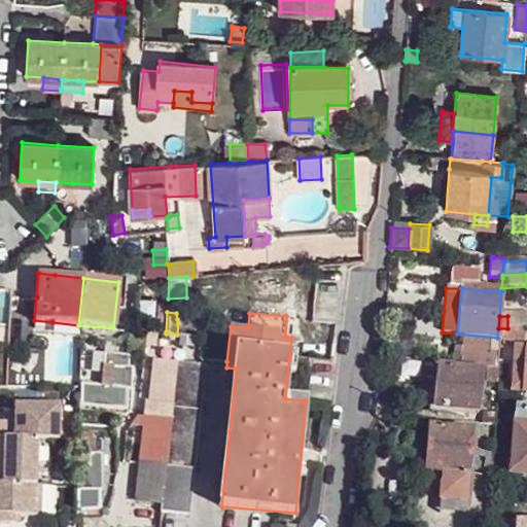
[(516,316),(516,328),(524,327),(524,316),(516,316)]
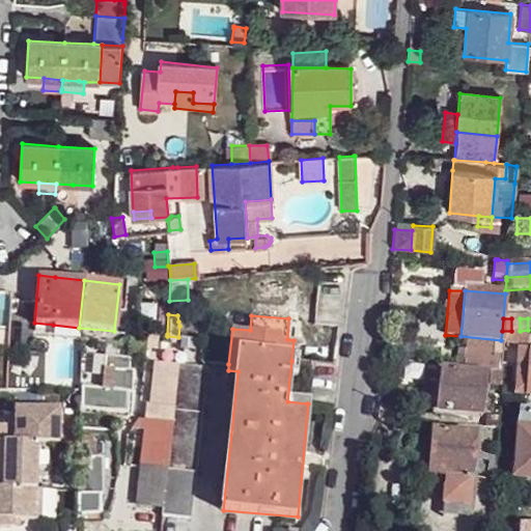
[(53,325),(52,332),(80,336),(79,328),(53,325)]
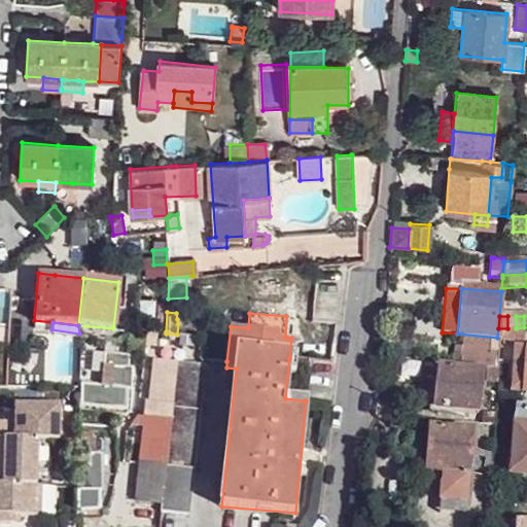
[(497,338),(497,340),(523,339),(524,327),(516,328),(507,328),(498,328),(497,338)]
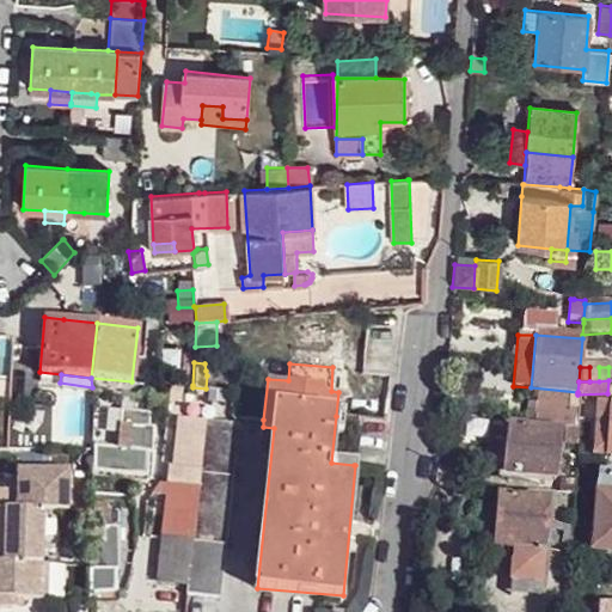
[(611,404),(593,404),(589,453),(611,456),(611,404)]
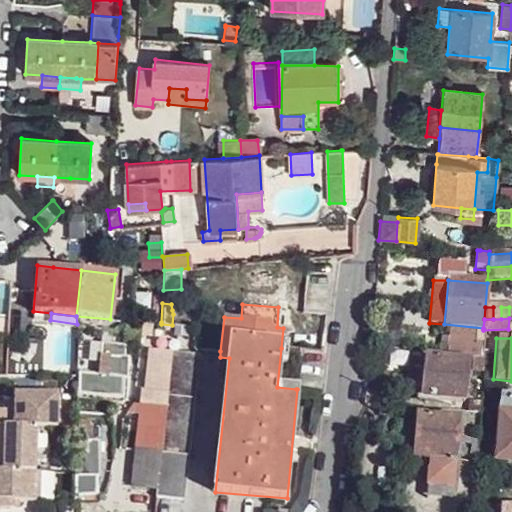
[(449,341),(448,356),(470,358),(481,359),(482,350),(482,344),(449,341)]
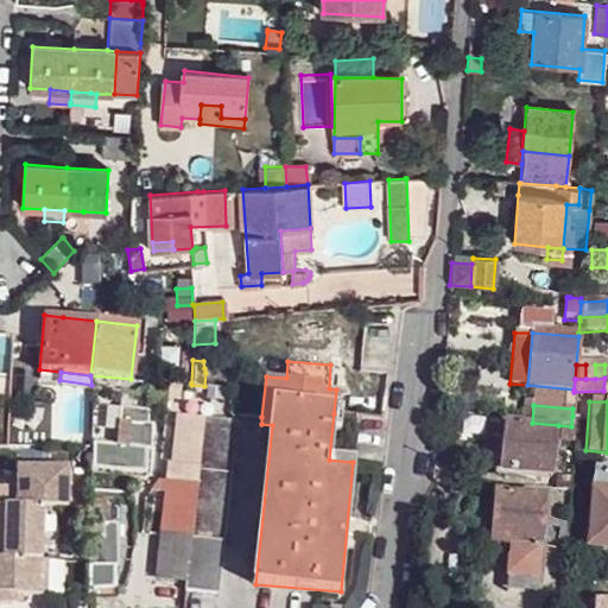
[(118,407),(113,444),(89,442),(90,460),(92,468),(144,473),(145,449),(145,448),(134,447),(135,424),(146,425),(146,424),(146,410),(118,407)]
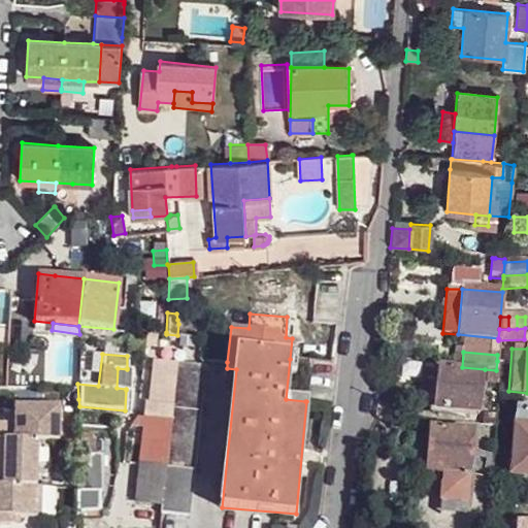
[(179,362),(157,359),(151,405),(159,405),(160,401),(173,403),(179,362)]
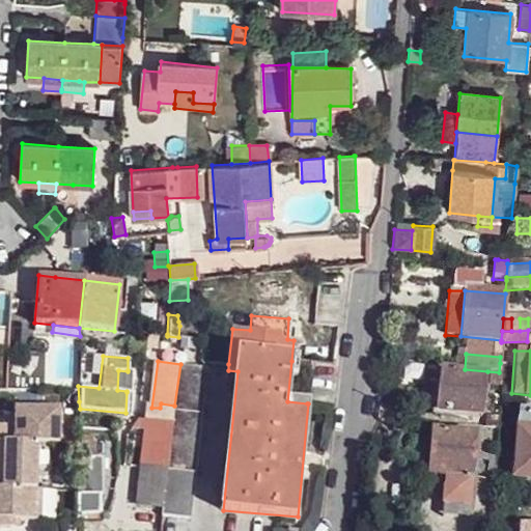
[(206,366),(180,364),(174,406),(173,421),(168,470),(164,509),(163,515),(190,518),(206,366)]
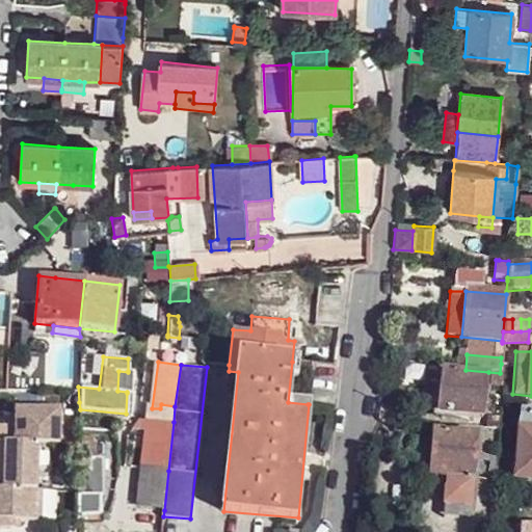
[(118,371),(117,391),(127,392),(127,393),(131,393),(132,370),(128,371),(128,372),(118,371)]
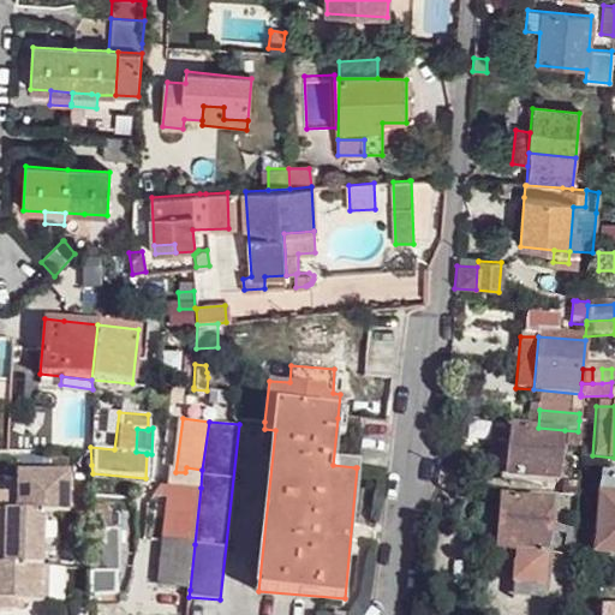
[(509,429),(507,477),(556,481),(560,434),(509,429)]
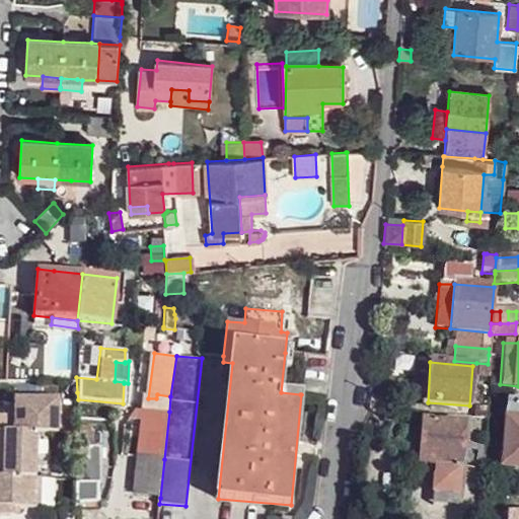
[(476,363),(475,376),(488,378),(489,375),(487,374),(487,373),(488,364),(476,363)]
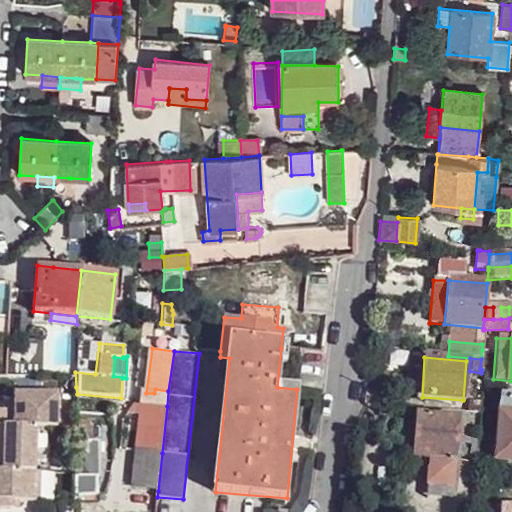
[(146,393),(144,404),(167,406),(168,391),(155,389),(154,393),(146,393)]
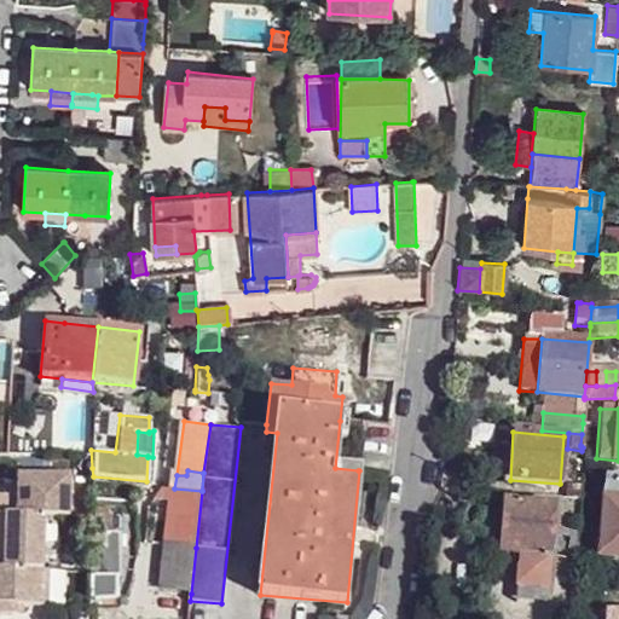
[(68,516),(69,478),(13,476),(12,497),(13,515),(44,516),(68,516)]
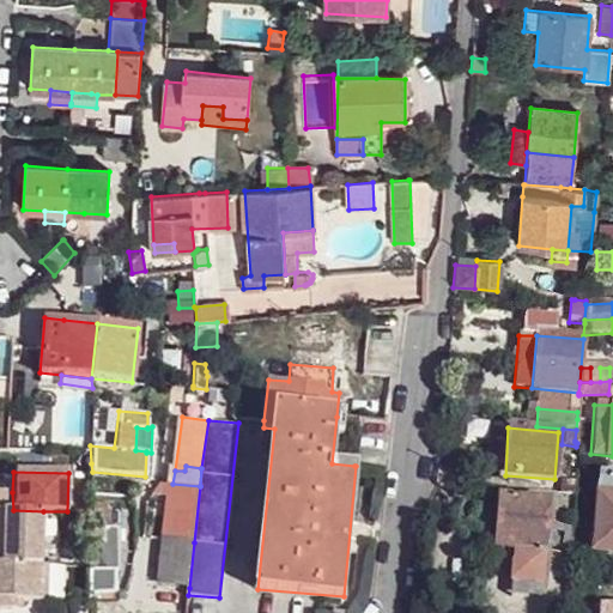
[(612,473),(598,473),(592,551),(612,552),(612,473)]
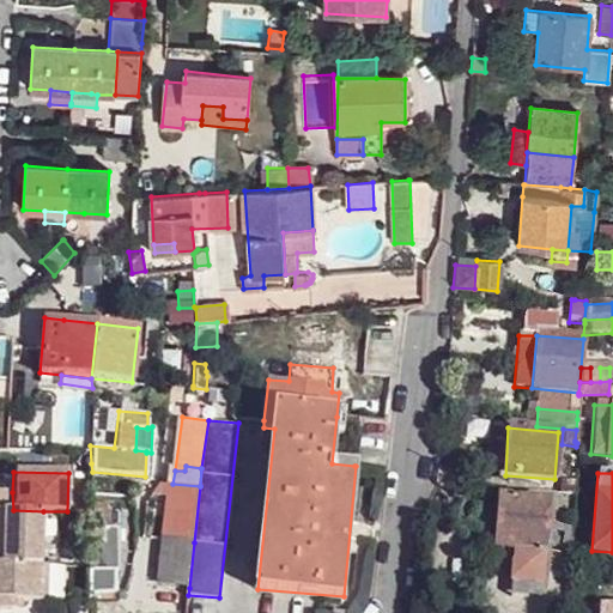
[(572,493),(574,478),(560,477),(558,492),(572,493)]
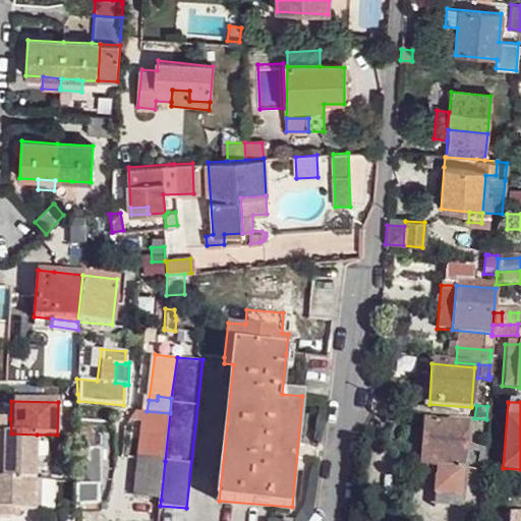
[(141,439),(139,458),(141,459),(165,461),(170,413),(147,411),(137,410),(131,419),(146,421),(143,439),(141,439)]
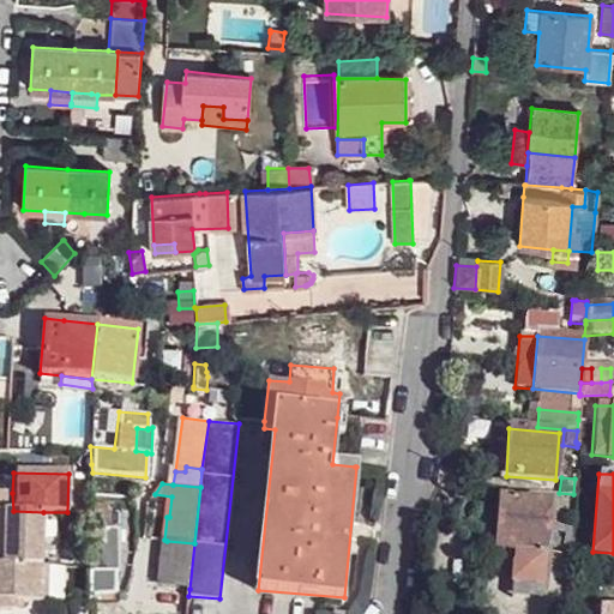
[(0,511),(13,511),(12,493),(0,493),(0,511)]
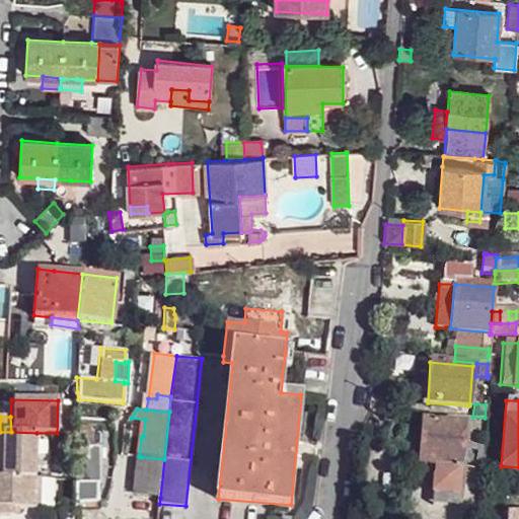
[(485,418),(472,417),(471,430),(484,432),(485,418)]
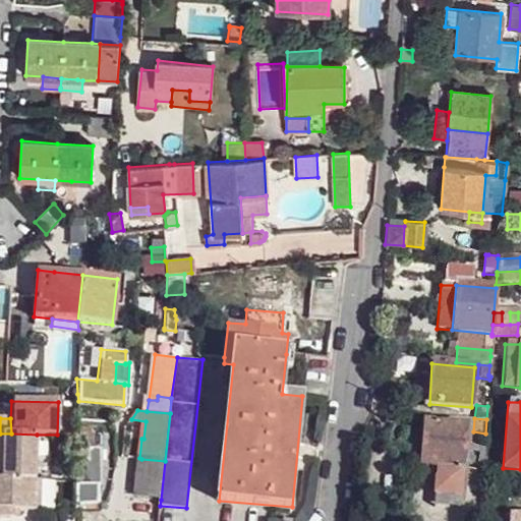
[(464,425),(424,422),(421,466),(435,466),(432,493),(460,495),(464,425)]
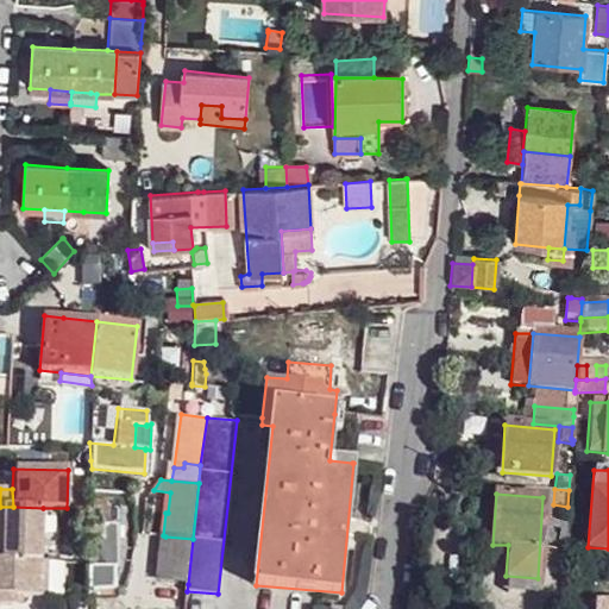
[(13,507),(0,507),(0,562),(43,563),(43,508),(13,507)]
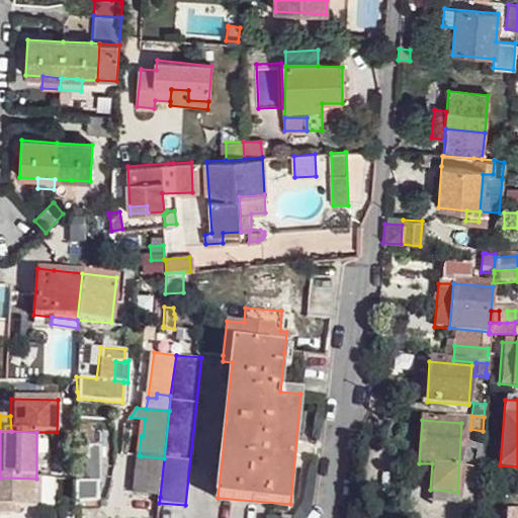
[(76,479),(76,482),(97,482),(100,482),(98,445),(86,446),(78,446),(76,446),(76,479)]
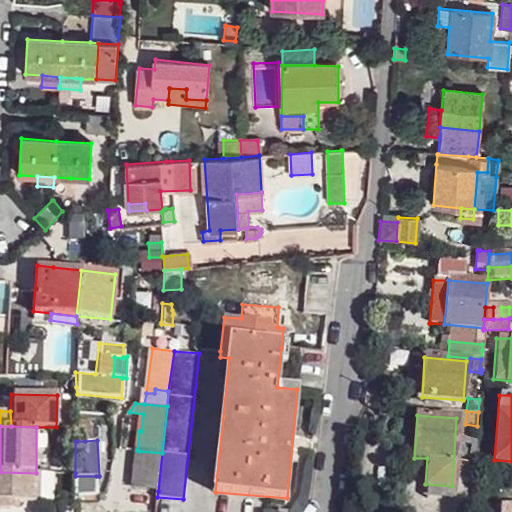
[(162,453),(139,451),(135,489),(158,491),(162,453)]
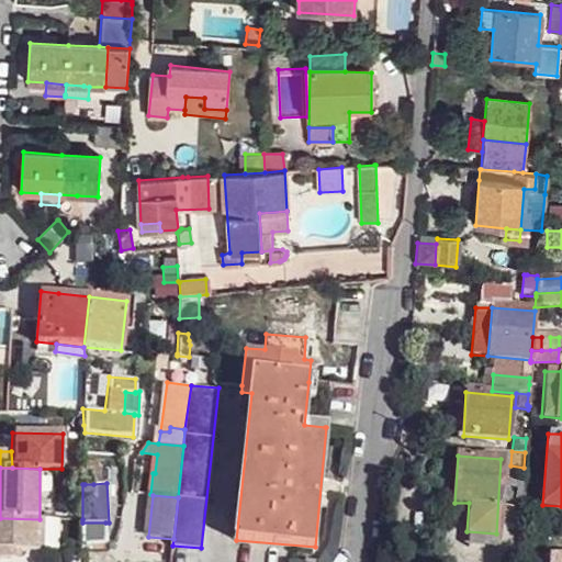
[(0,518),(0,560),(11,561),(10,559),(11,552),(22,552),(43,552),(43,519),(40,519),(0,518)]
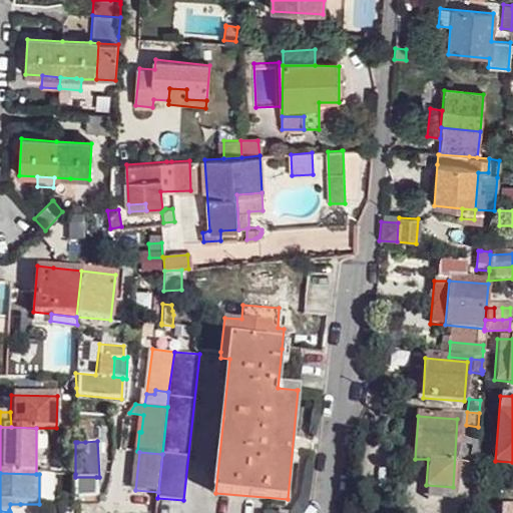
[(75,477),(75,496),(96,495),(96,477),(75,477)]
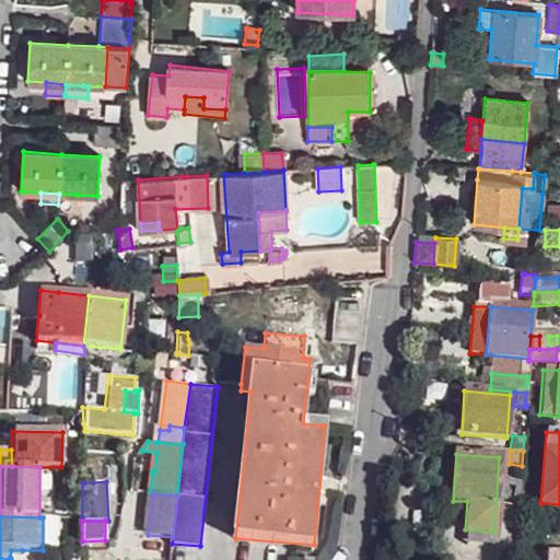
[(494,532),(465,529),(464,543),(493,545),(494,532)]
